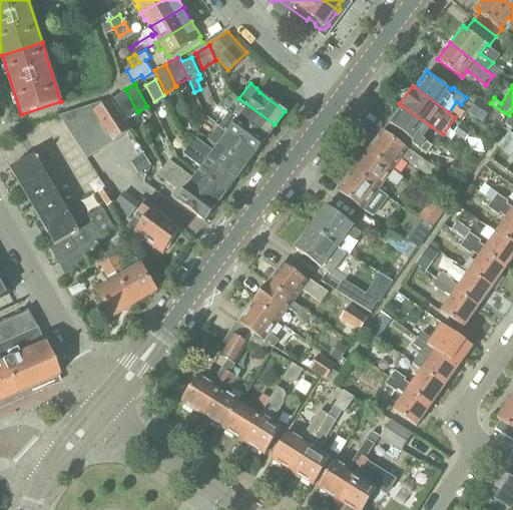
[(112,98),(125,119),(137,112),(125,89),(112,98)]
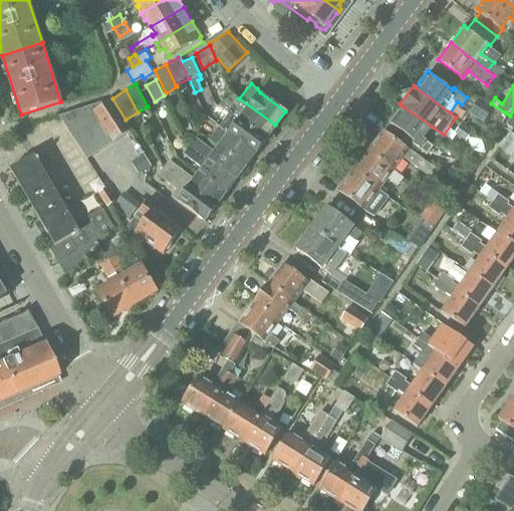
[(219,104),(229,112),(265,139),(275,124),(239,98),(230,90),(219,104)]
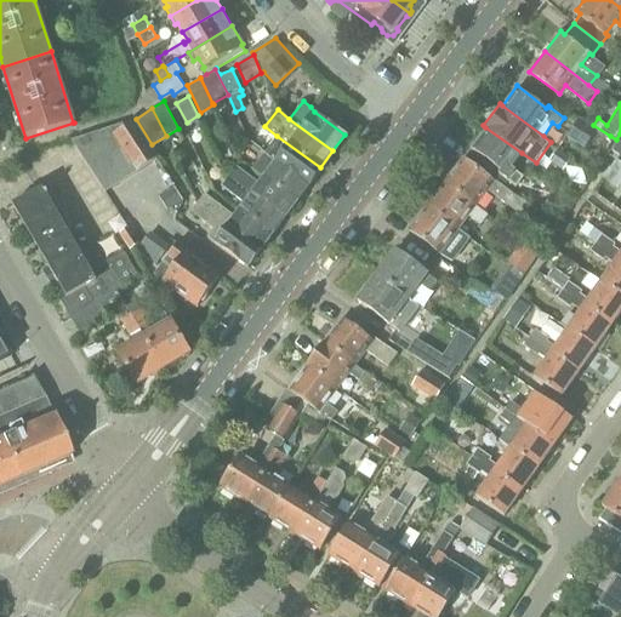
[(593,125),(577,118),(567,135),(598,156),(610,136),(593,125)]
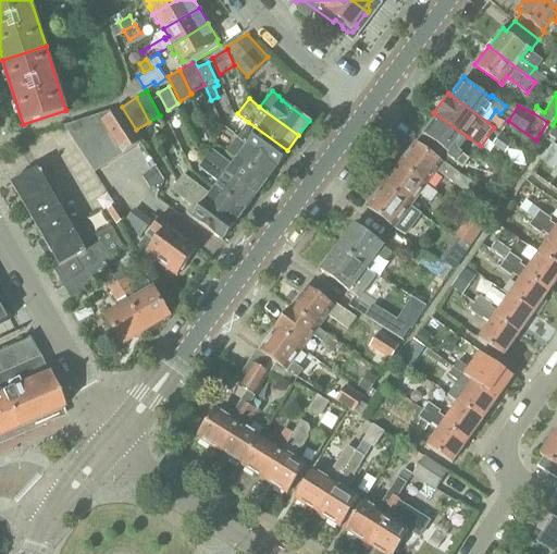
[(136,130),(122,107),(111,113),(110,110),(64,124),(93,172),(141,140),(135,131),(136,130)]
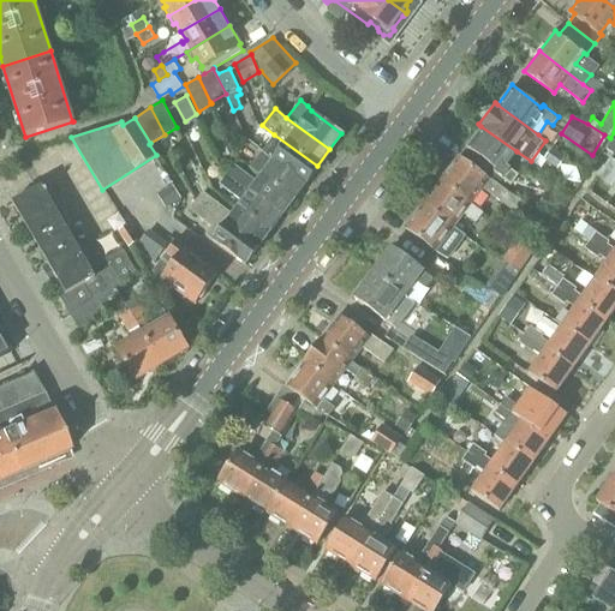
[(489,175),(500,183),(503,178),(511,184),(518,174),(507,165),(517,151),(481,126),(466,145),(496,167),(489,175)]
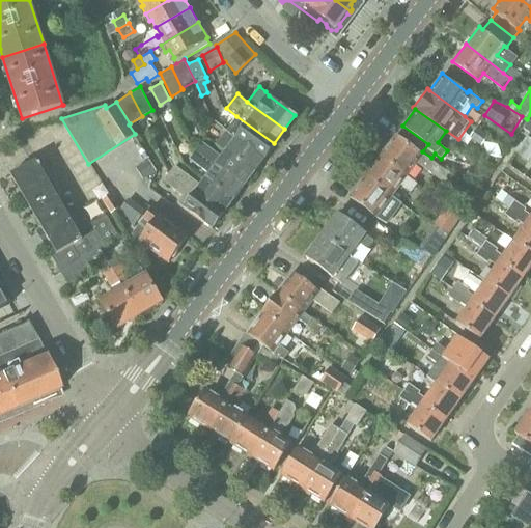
[(263,157),(274,143),(236,116),(226,129),(263,157)]
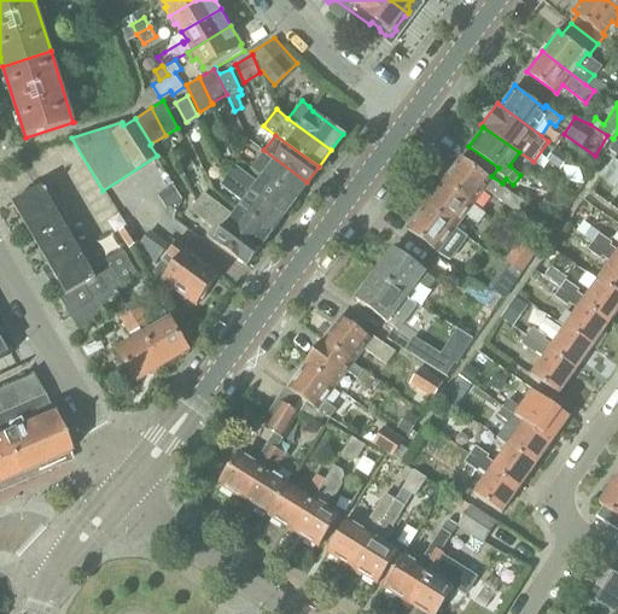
[(547,157),(560,167),(567,157),(554,147),(547,157)]
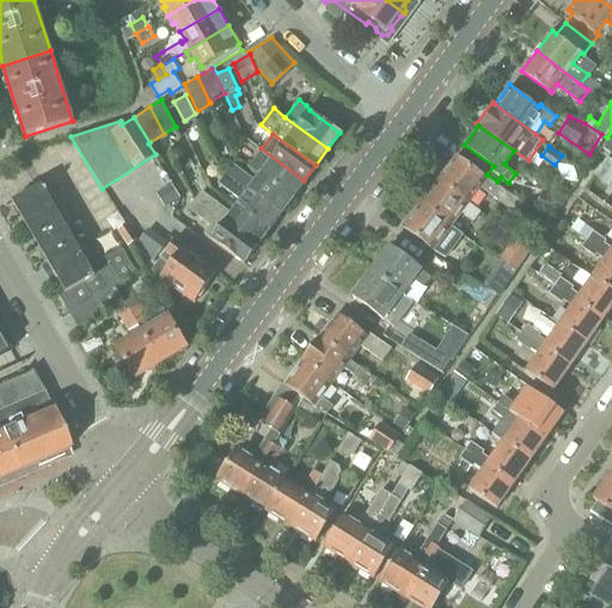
[(249,165),(261,173),(292,196),(304,180),(261,148),(249,165)]
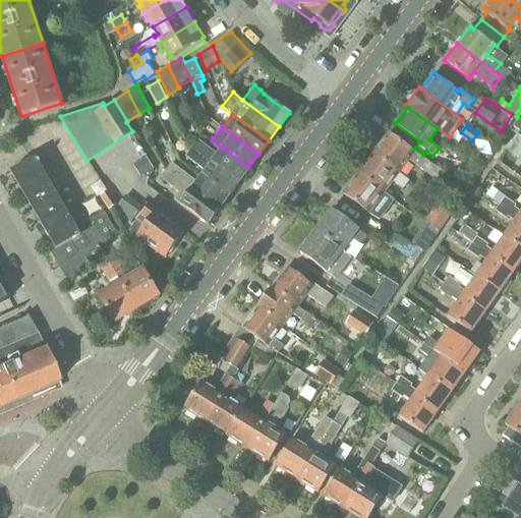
[(517,131),(512,139),(520,146),(520,132),(520,134),(517,131)]
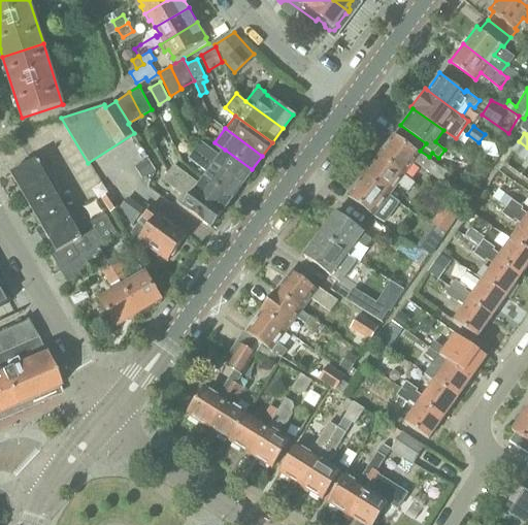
[(393,134),(380,152),(405,171),(414,160),(443,182),(451,171),(440,166),(429,157),(420,151),(419,154),(393,134)]
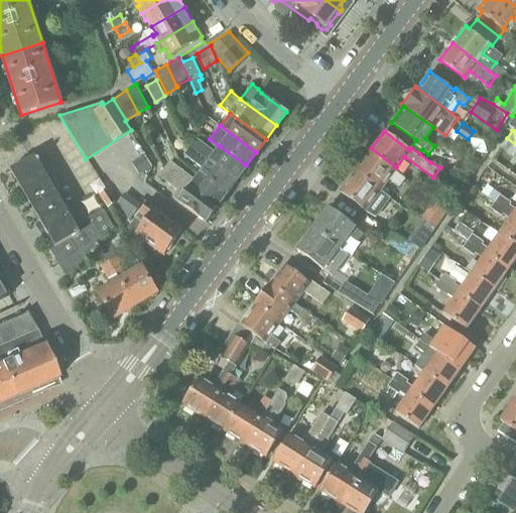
[(236,178),(246,165),(220,146),(216,151),(196,136),(190,144),(236,178)]
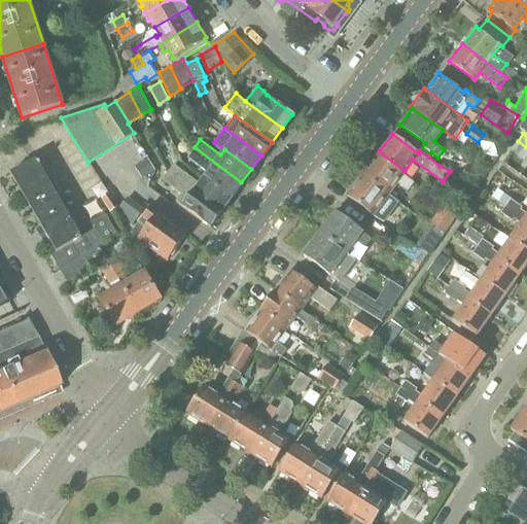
[(524,159),(526,153),(526,147),(518,141),(512,149),(524,159)]
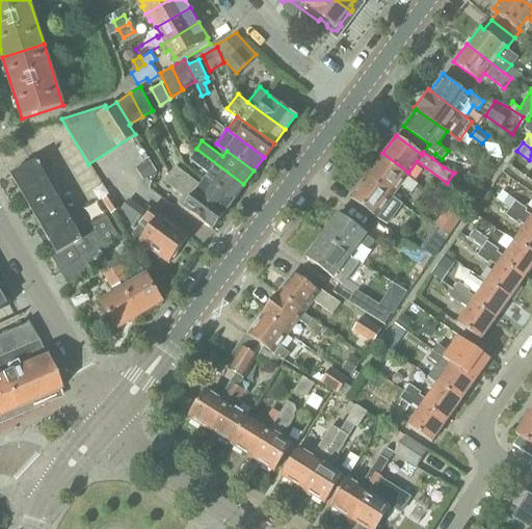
[(233,199),(243,184),(196,149),(189,158),(209,173),(206,178),(233,199)]
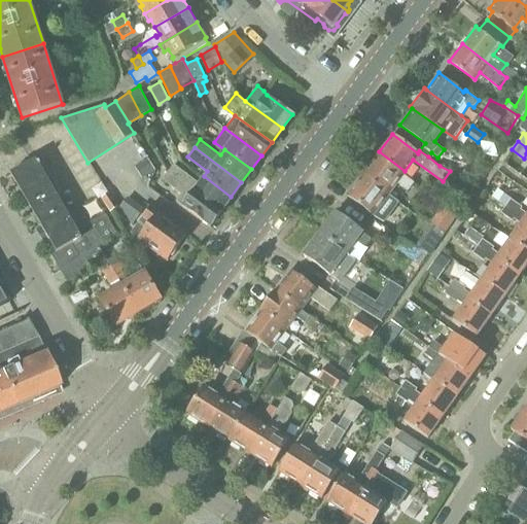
[(379,151),(363,173),(389,191),(396,181),(409,190),(417,180),(405,171),(379,151)]
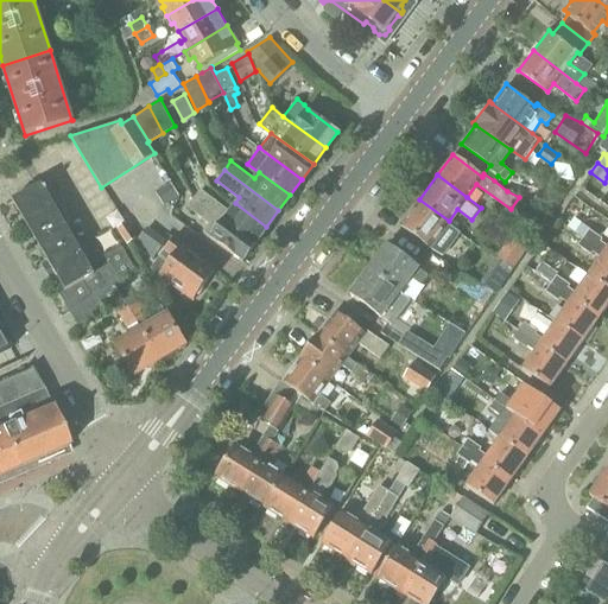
[(13,198),(65,288),(59,292),(69,309),(90,297),(81,281),(94,273),(94,272),(42,182),(13,198)]
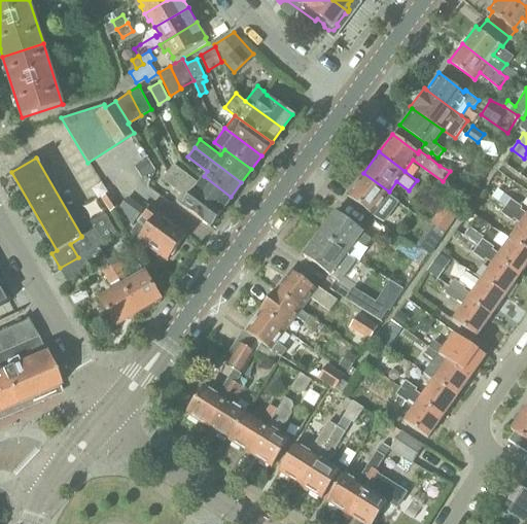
[(147,159),(137,165),(143,175),(153,169),(147,159)]
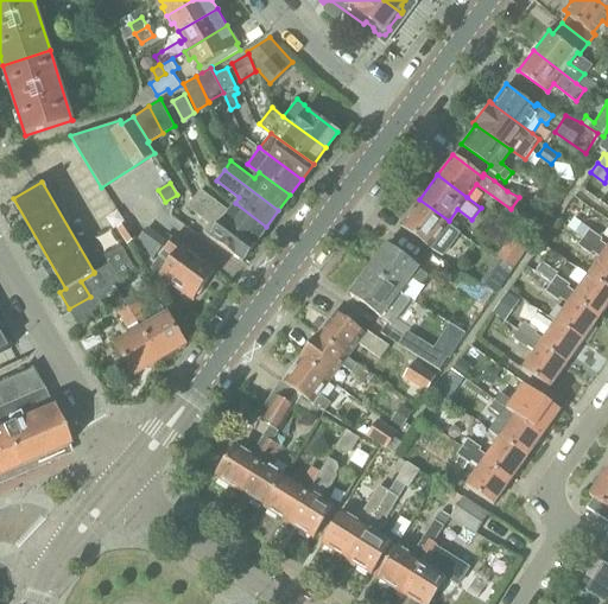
[(201,188),(194,196),(254,241),(266,227),(235,203),(229,210),(201,188)]
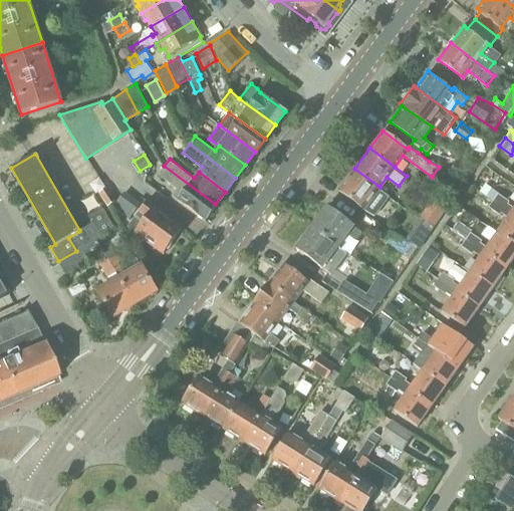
[(449,172),(463,180),(471,168),(456,159),(449,172)]
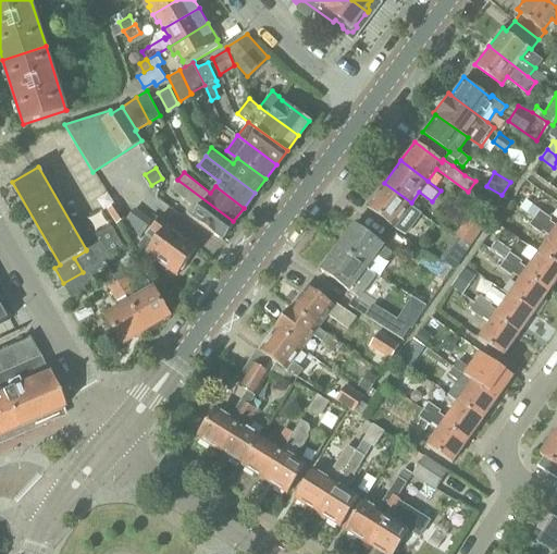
[(223,235),(233,221),(177,180),(171,188),(190,204),(187,208),(223,235)]
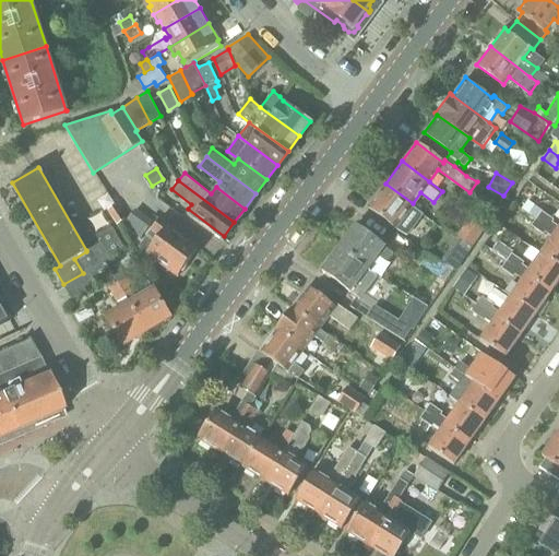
[(412,204),(413,203),(385,184),(368,206),(395,226),(394,227),(407,235),(424,213),(412,204)]
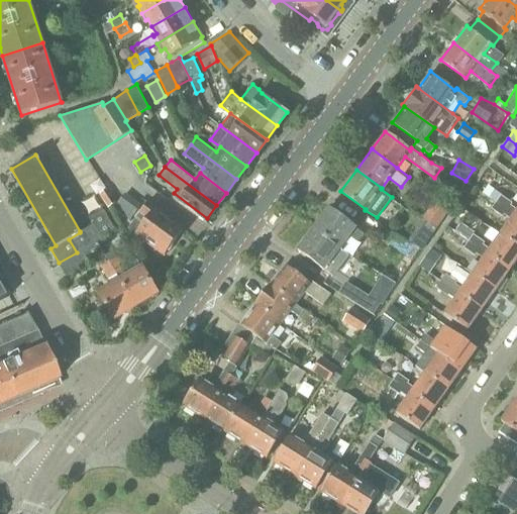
[(451,179),(447,185),(457,193),(462,187),(451,179)]
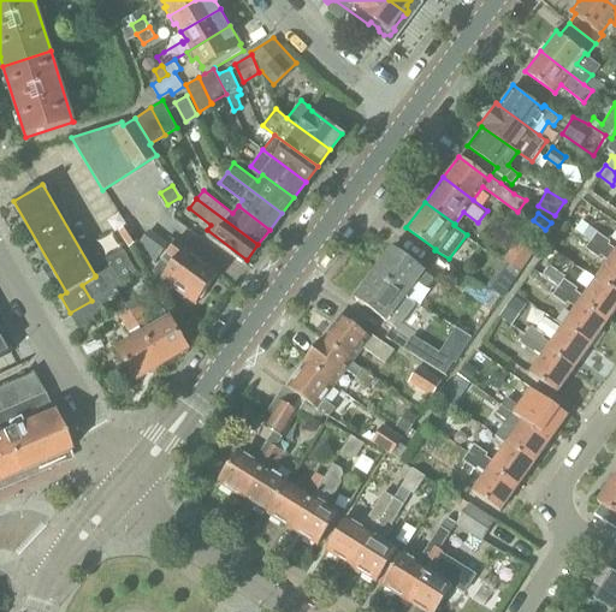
[(140,237),(129,221),(120,227),(130,243),(140,237)]
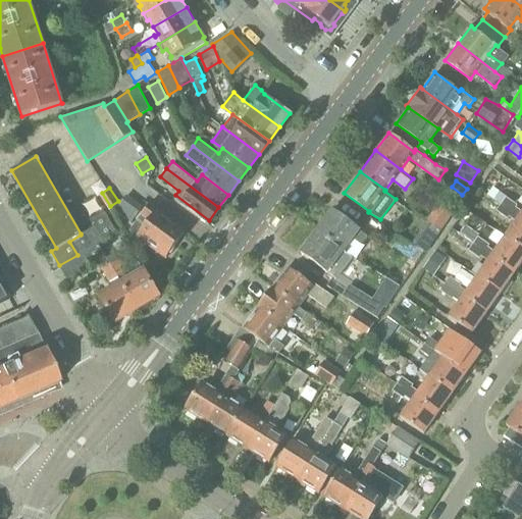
[(506,195),(501,202),(513,210),(518,204),(506,195)]
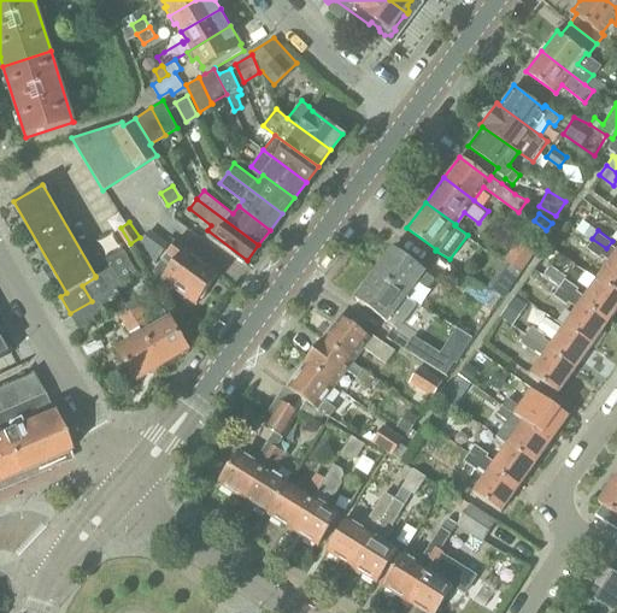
[(164,247),(146,233),(139,243),(157,258),(164,247)]
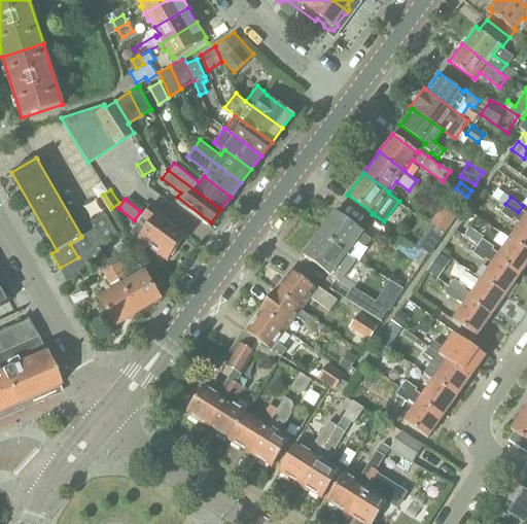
[(430,221),(445,232),(459,212),(444,202),(430,221)]
